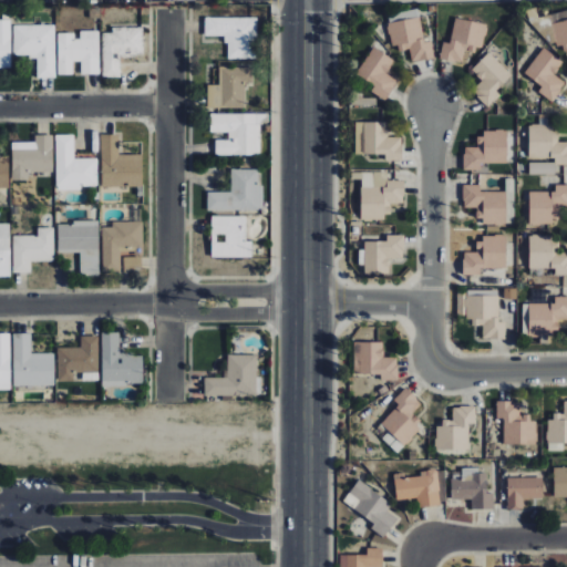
[(566,9),(559,11),(562,20),(554,22),(559,52),(566,50),(566,9)]
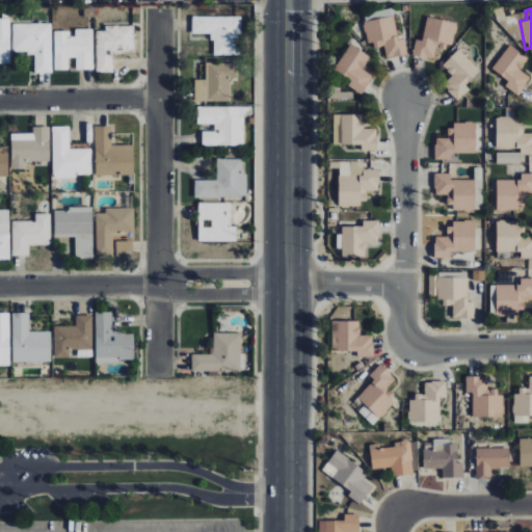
[(240,16),(191,17),(191,33),(212,33),(212,55),(241,54),(240,16)]
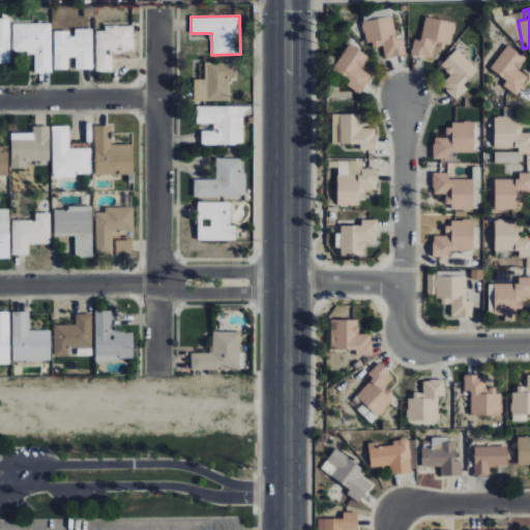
[(406,55),(403,38),(395,39),(391,16),(363,21),(369,49),(382,47),(384,58),(406,55)]
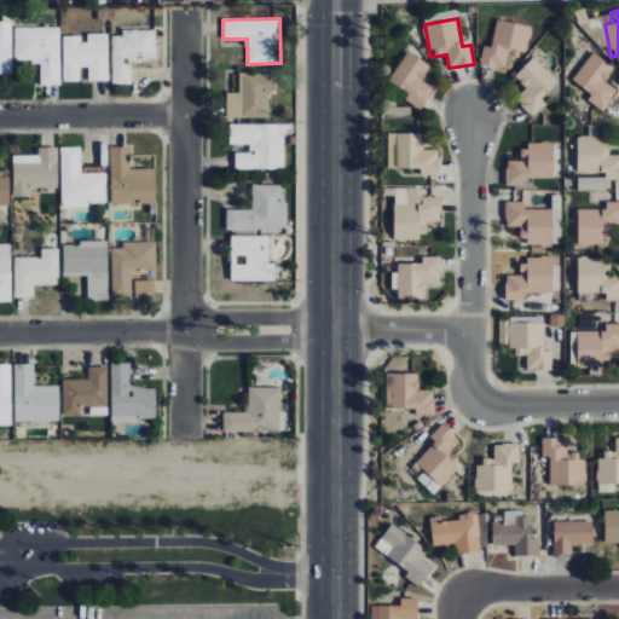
[(526,52),(531,27),(496,19),(491,47),(484,46),(480,64),(505,69),(509,48),(526,52)]
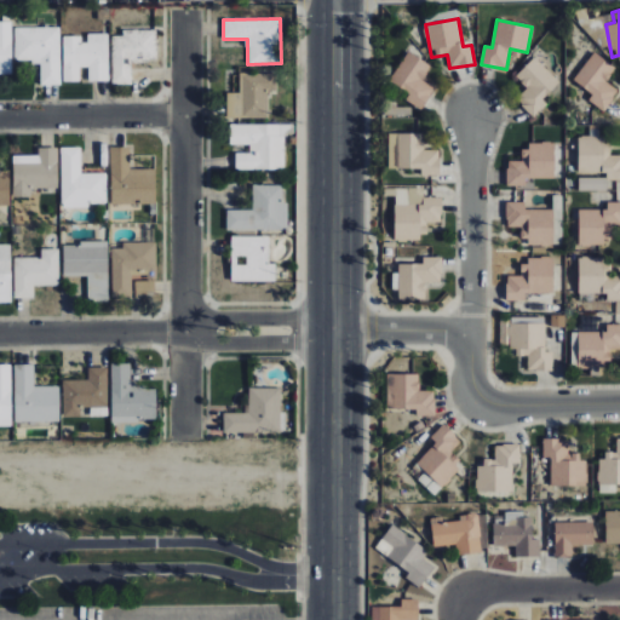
[(13,28),(15,61),(39,61),(40,85),(59,84),(58,27),(13,28)]
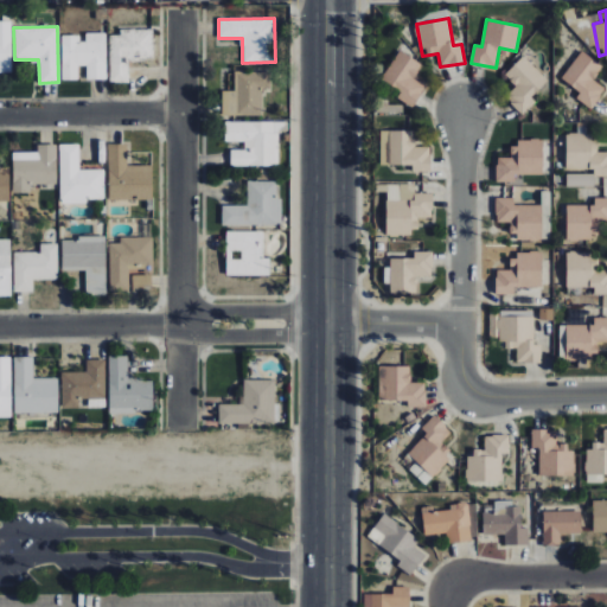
[(108,34),(109,83),(128,83),(127,61),(153,59),(152,29),(119,30),(119,34),(108,34)]
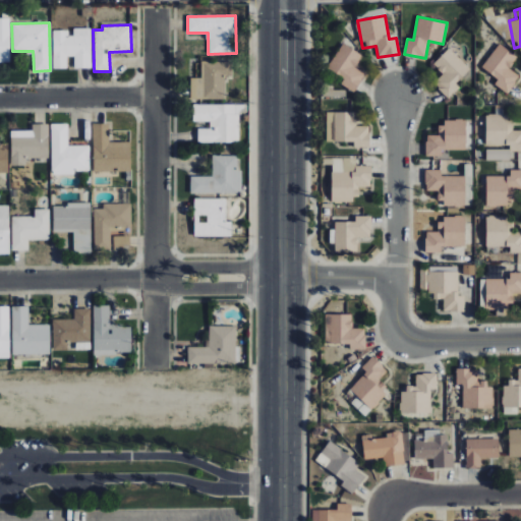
[(53,68),(66,68),(66,56),(73,56),(73,68),(90,68),(90,29),(70,29),(70,30),(52,31),(53,68)]
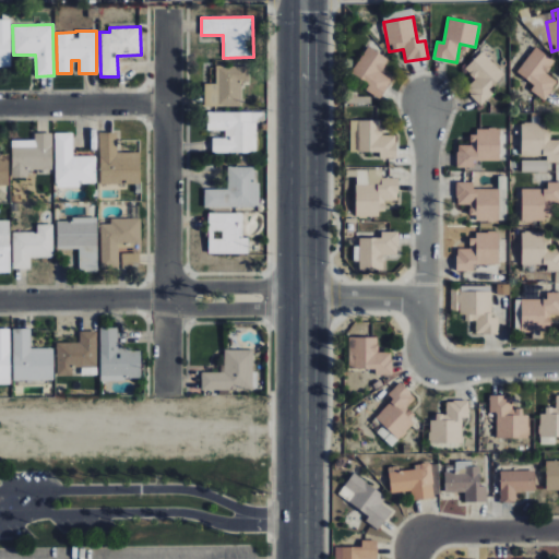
[(381,96),(392,80),(381,72),(389,59),(367,47),(348,78),(381,96)]
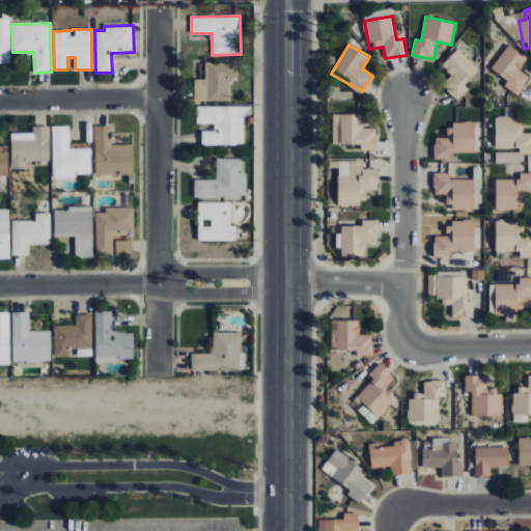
[(527,58),(509,45),(491,68),(507,81),(504,86),(516,95),(530,78),(519,70),(527,58)]
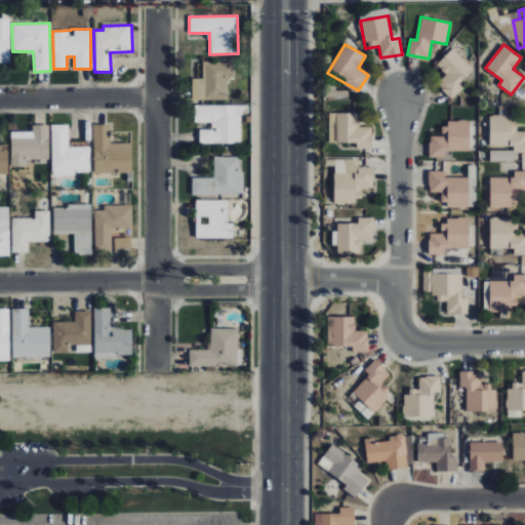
[(453,98),(463,87),(459,84),(474,69),(451,48),(436,65),(446,74),(437,84),(453,98)]
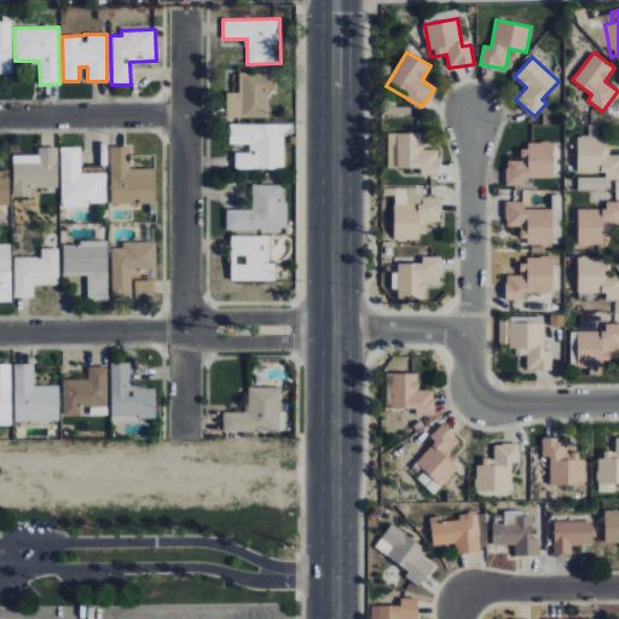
[(226,117),(266,119),(267,91),(276,91),(276,73),(238,73),(238,92),(226,92),(226,117)]
